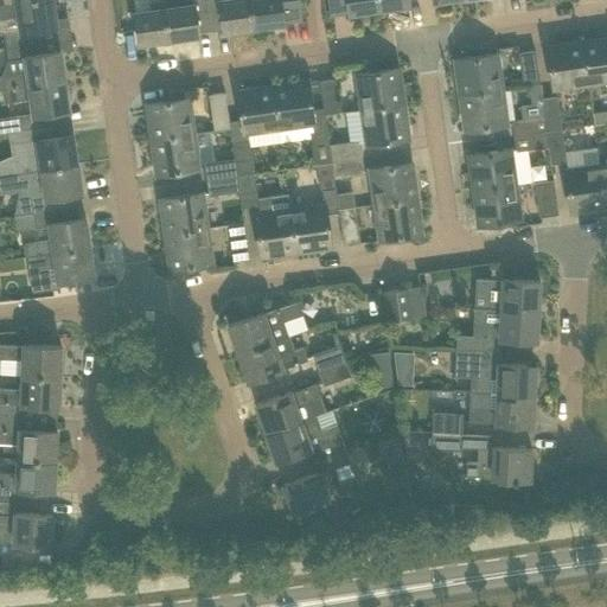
[(52,0),(30,0),(0,5),(0,26),(5,32),(6,46),(46,40),(44,29),(57,27),(52,0)]
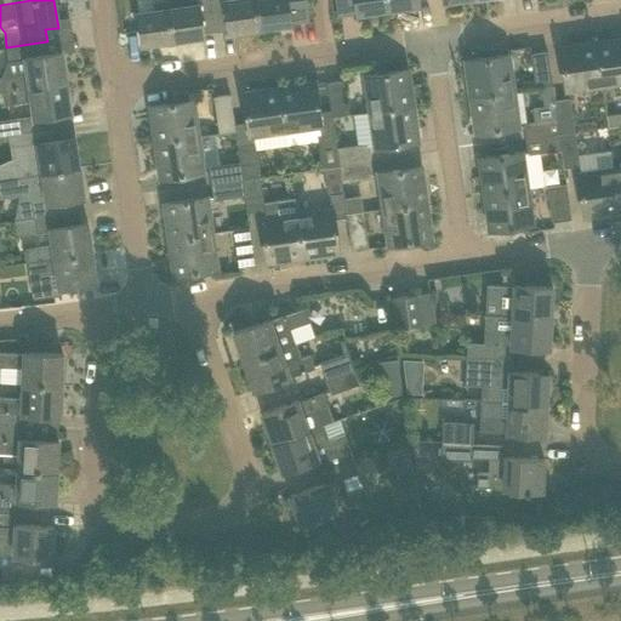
[(166,0),(152,0),(154,10),(136,12),(141,45),(172,41),(166,0)]
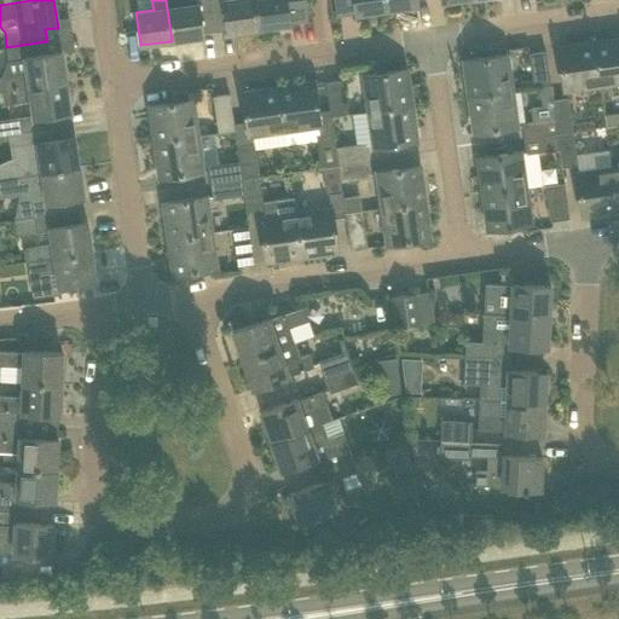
[(166,0),(172,41),(203,36),(202,29),(214,27),(210,0),(166,0)]
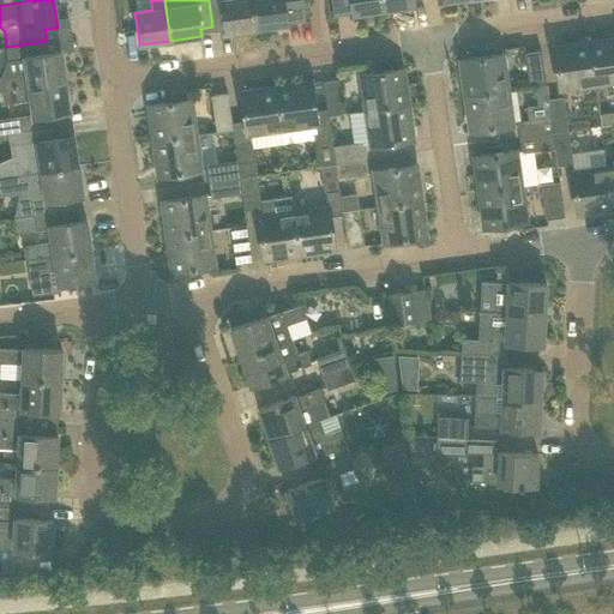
[(226,32),(256,28),(252,0),(209,0),(212,26),(224,25),(226,32)]
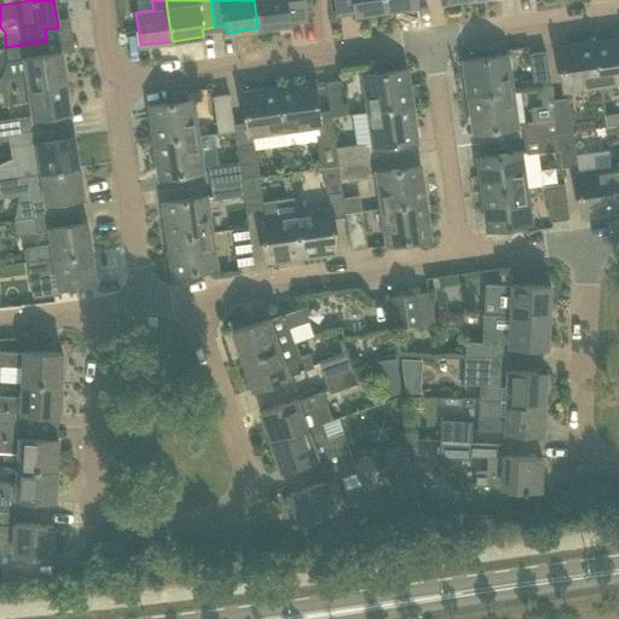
[(254,0),(258,28),(290,24),(289,22),(307,19),(304,0),(254,0)]
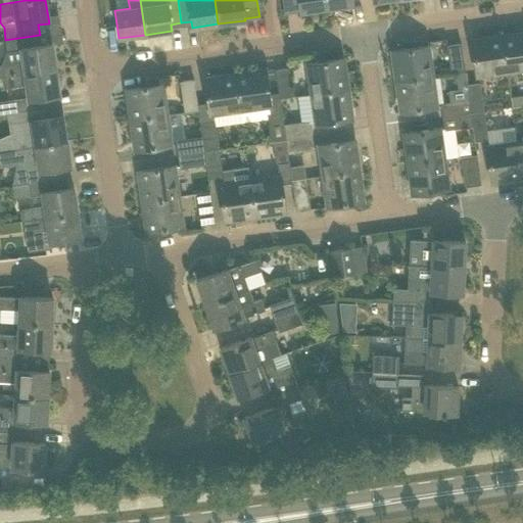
[(283,0),(285,12),(299,10),(300,12),(326,8),(325,0),(283,0)]
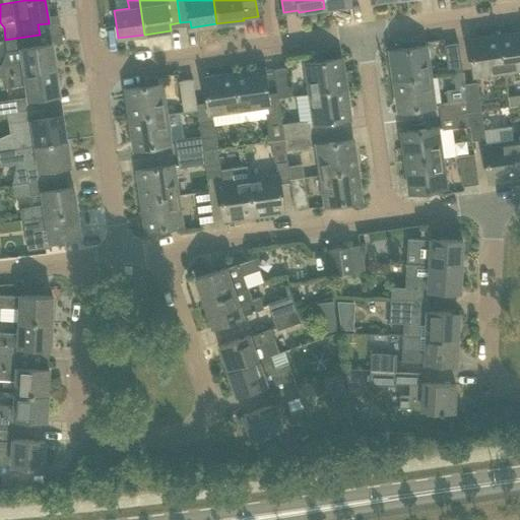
[(323,0),(324,8),(350,4),(349,0),(323,0)]
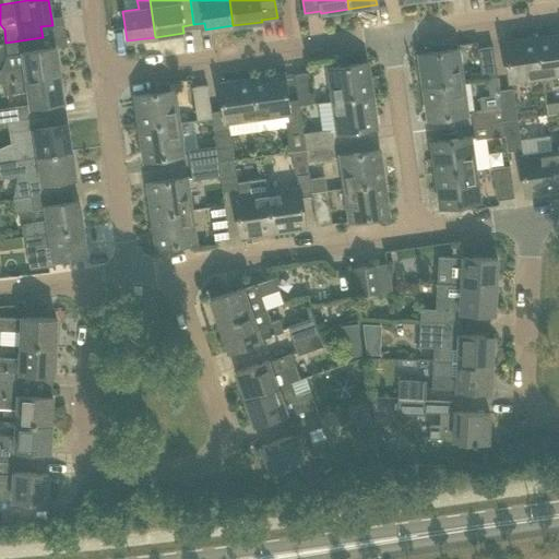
[(558,35),(536,38),(542,78),(558,74),(558,35)]
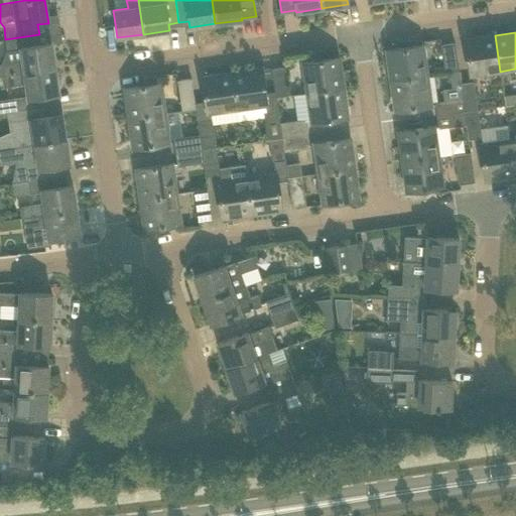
[(40,44),(39,34),(5,39),(7,51),(0,65),(2,77),(55,69),(51,43),(40,44)]
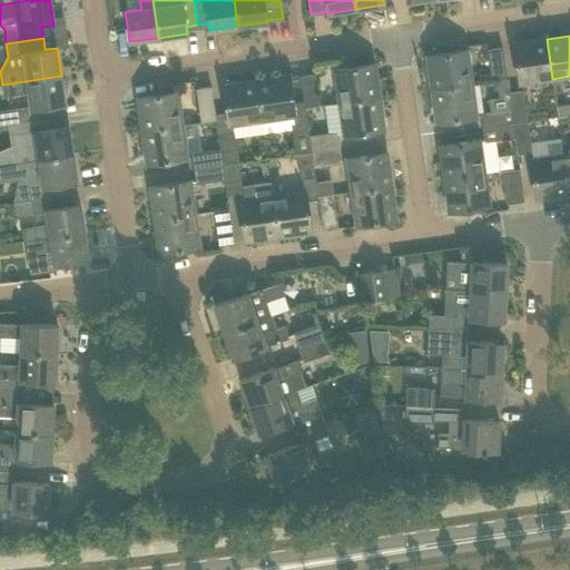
[(552,79),(547,39),(513,43),(520,84),(552,79)]
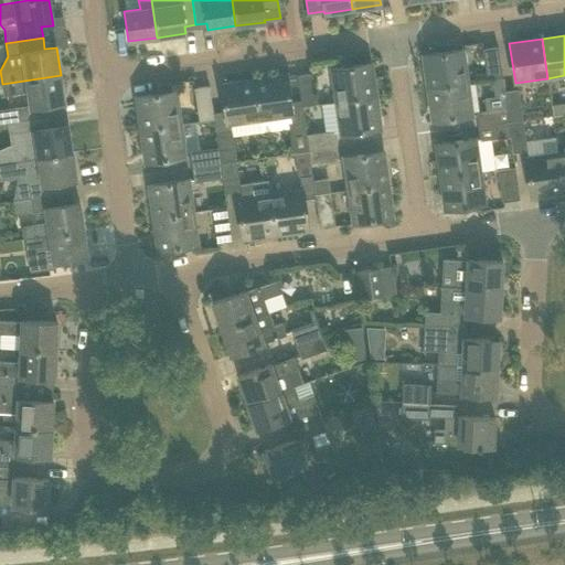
[(478,81),(493,78),(502,77),(501,68),(498,46),(482,50),(486,71),(477,72),(478,81)]
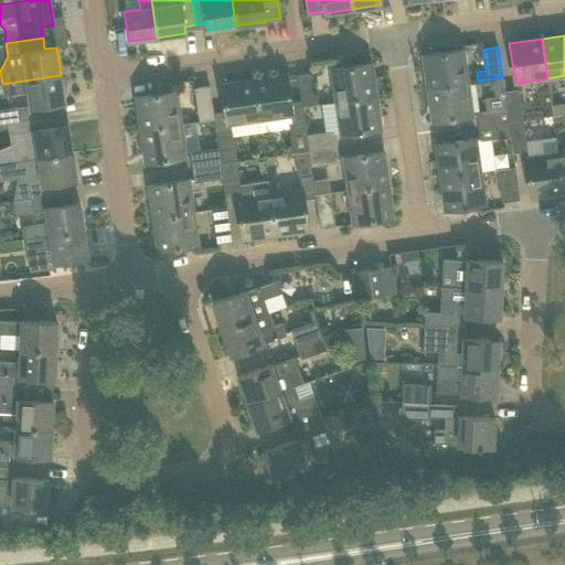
[(423,55),(428,88),(467,83),(462,50),(423,55)]
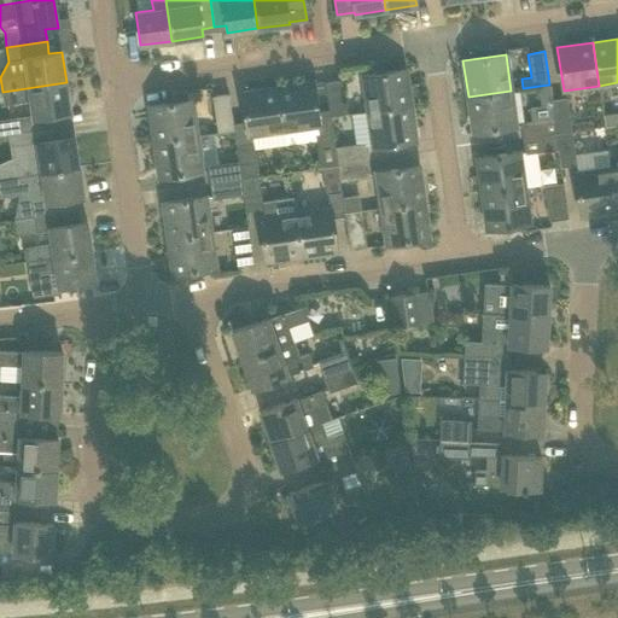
[(362,75),(367,112),(410,106),(406,69),(362,75)]
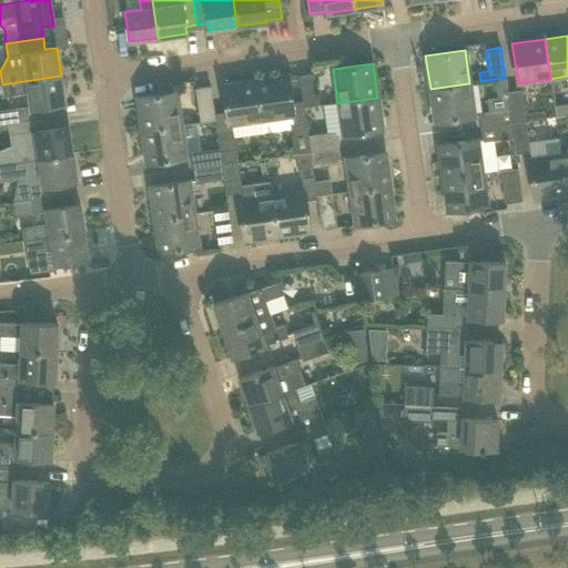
[(303,101),(304,108),(318,104),(317,97),(314,74),(300,77),(303,101)]
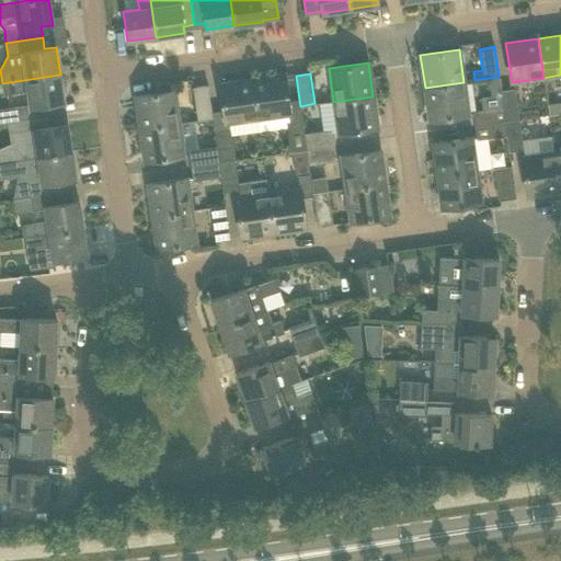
[(15,107),(16,121),(47,115),(46,104),(64,102),(60,75),(2,83),(4,94),(27,91),(30,105),(15,107)]
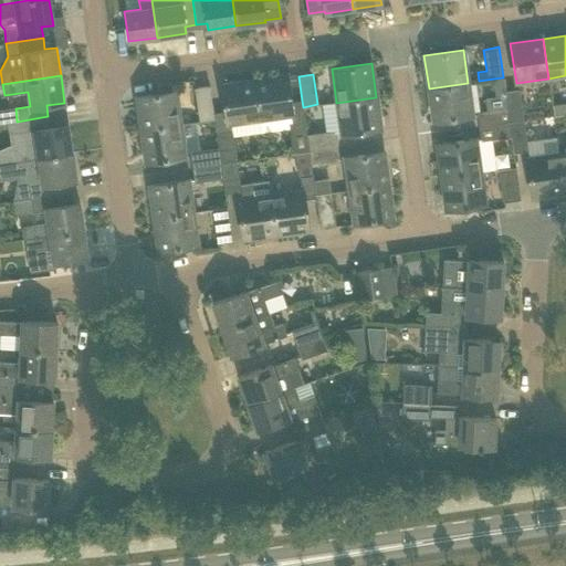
[(293,153),(310,150),(307,135),(303,107),(302,101),(291,103),(287,75),(253,80),(260,122),(261,133),(290,128),(293,153)]
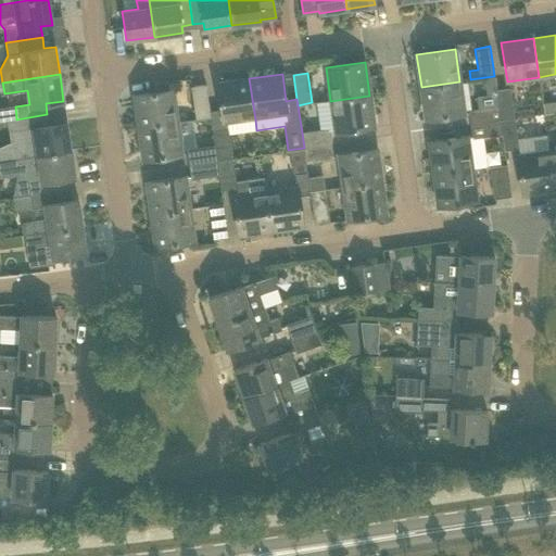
[(467,110),(469,124),(501,121),(496,90),(494,76),(485,77),(488,97),(477,98),(478,109),(467,110)]
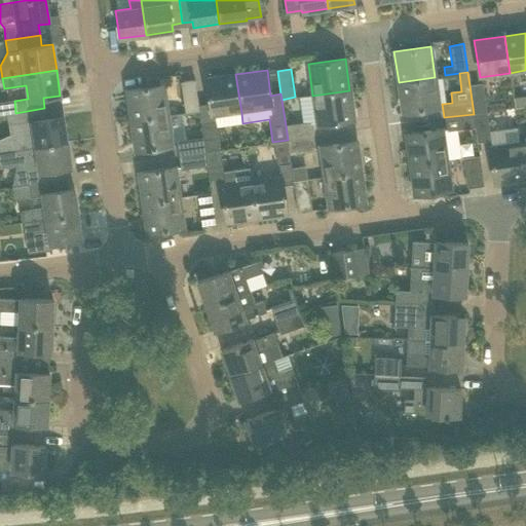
[(217,117),(241,113),(235,74),(205,79),(209,105),(198,106),(199,111),(200,119),(217,117)]
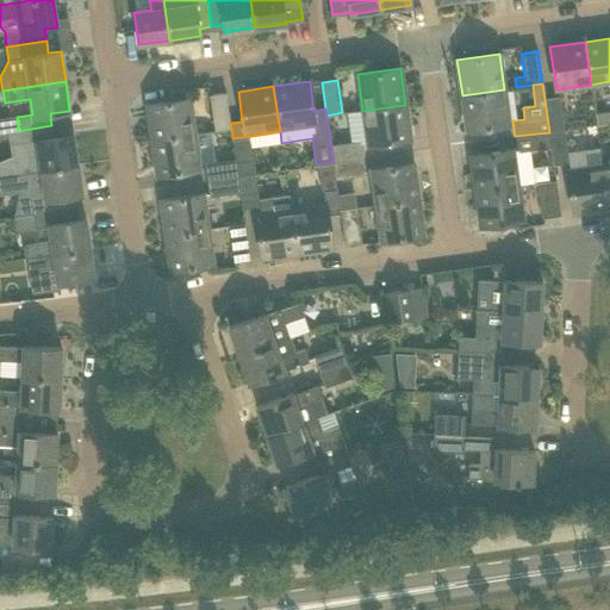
[(504,89),(462,95),(467,131),(510,126),(504,89)]
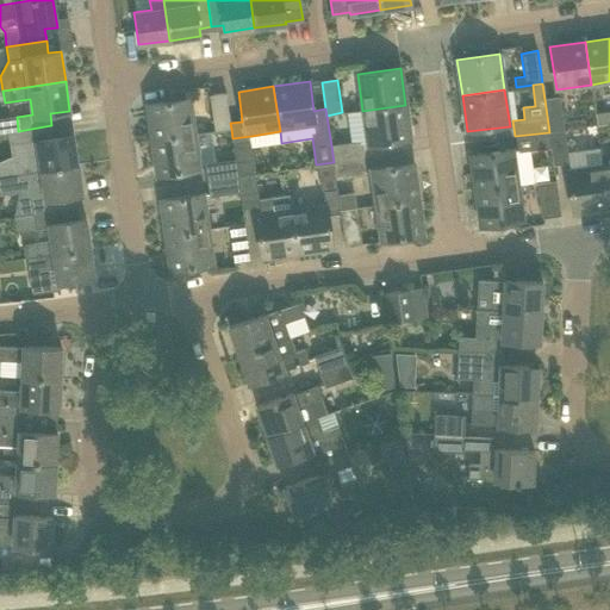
[(210,95),(213,119),(215,131),(231,129),(230,123),(226,93),(210,95)]
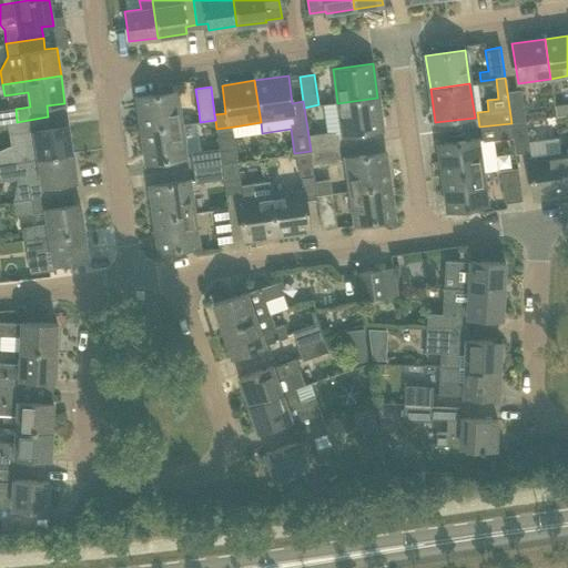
[(521,90),(507,92),(511,123),(526,121),(524,113),(521,90)]
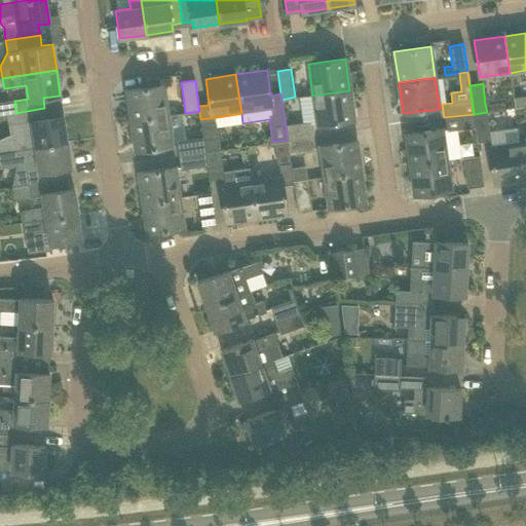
[(126,89),(132,121),(168,116),(163,85),(126,89)]
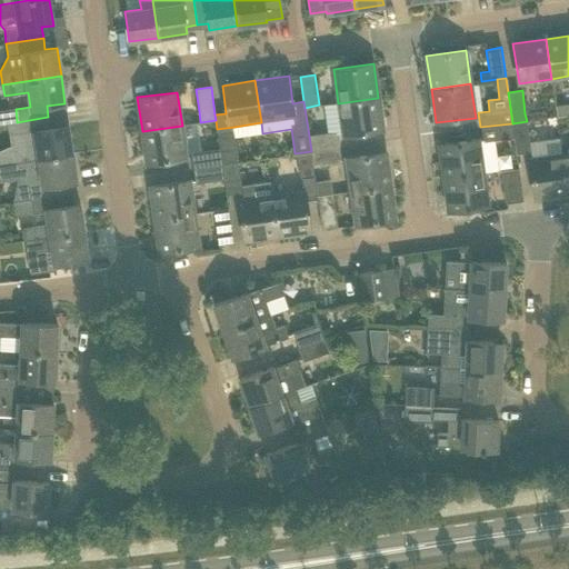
[(378,98),(338,103),(342,137),(383,130),(378,98)]
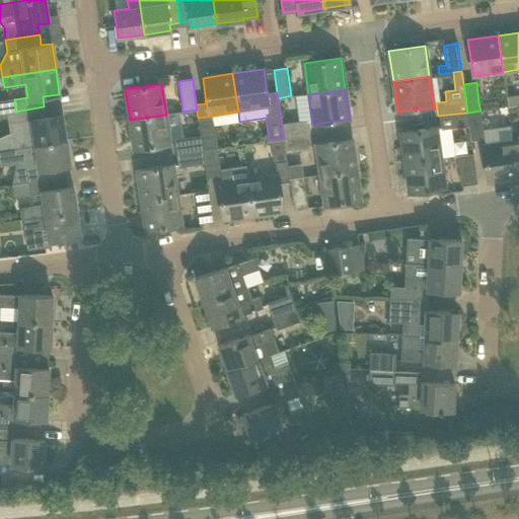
[(8,117),(12,148),(66,140),(62,115),(46,117),(44,106),(15,112),(10,112),(10,117),(8,117)]
